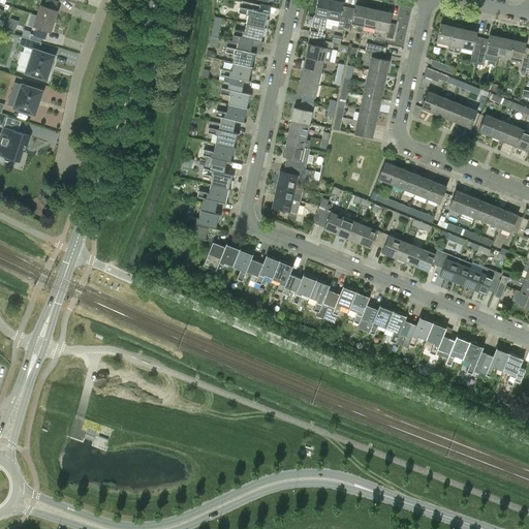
[(58,2),(53,0),(45,0),(44,5),(41,4),(37,16),(55,22),(58,10),(56,9),(58,2)]
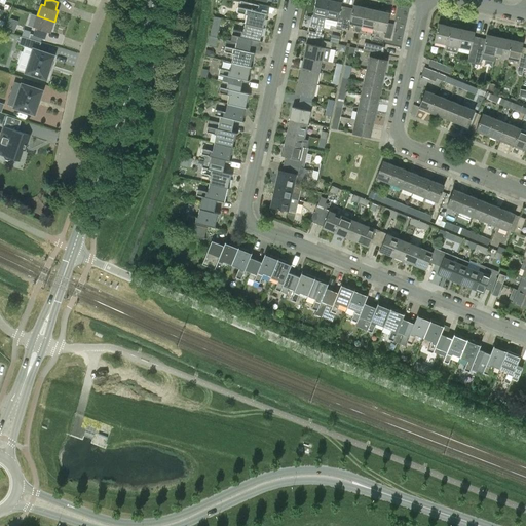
[(315,0),(312,15),(318,16),(316,27),(323,29),(326,17),(325,17),(329,0),(315,0)]
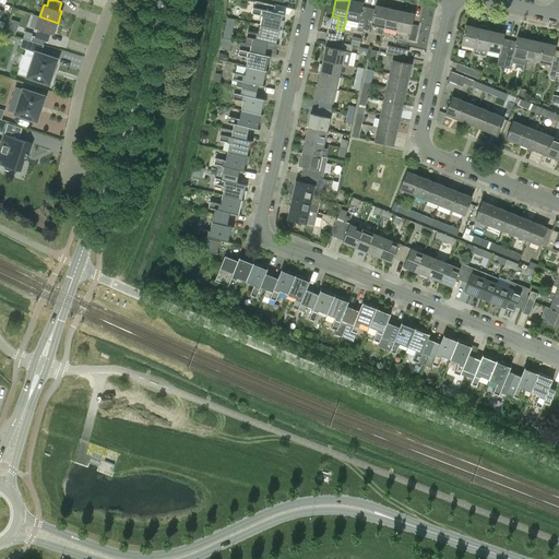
[(349,0),(345,19),(346,19),(358,22),(357,28),(364,30),(367,14),(361,12),(364,2),(353,0),(349,0)]
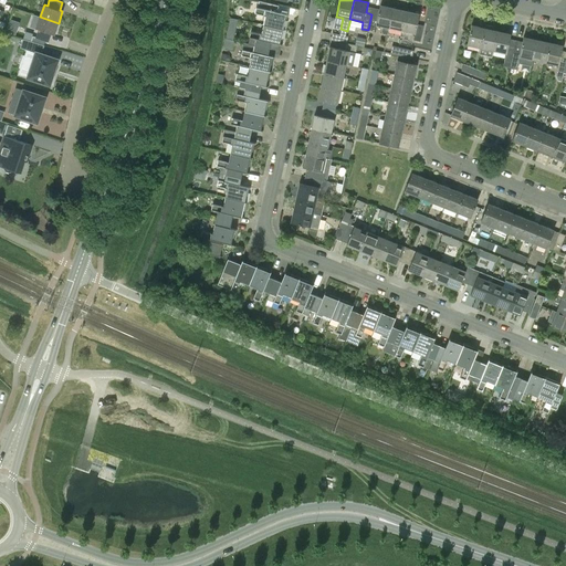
[(263,24),(285,30),(289,14),(278,12),(279,6),(259,1),(258,8),(257,8),(254,13),(265,16),(263,24)]
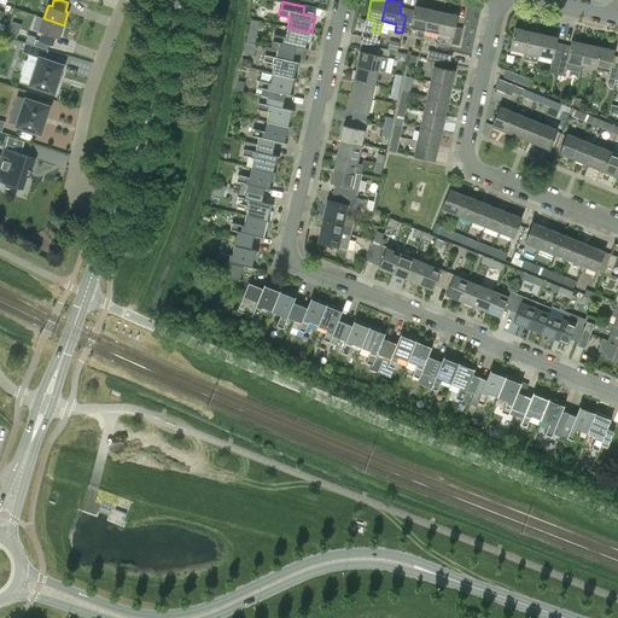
[(410,27),(418,29),(417,36),(423,38),(425,30),(430,9),(415,5),(413,17),(406,16),(402,33),(409,34),(410,27)]
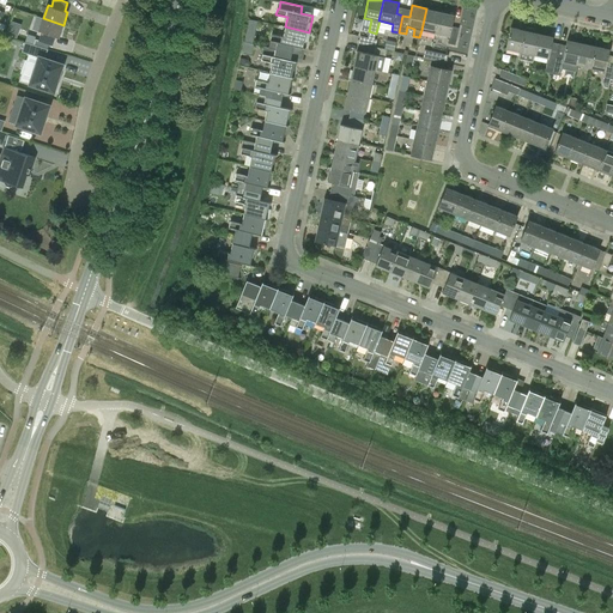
[(426,8),(422,30),(436,34),(441,12),(426,8)]
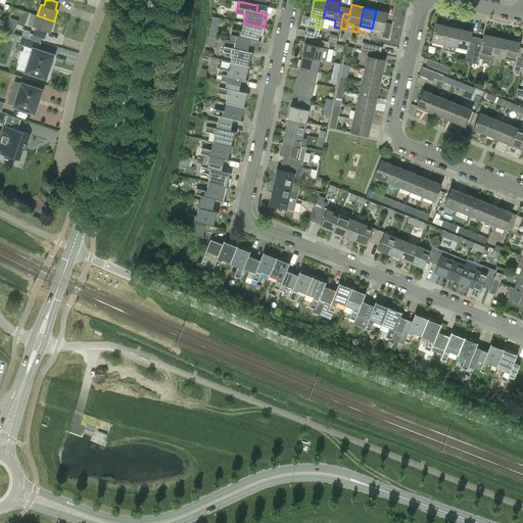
[(391,24),(386,22),(388,12),(376,10),(372,29),(383,31),(382,37),(388,39),(391,24)]
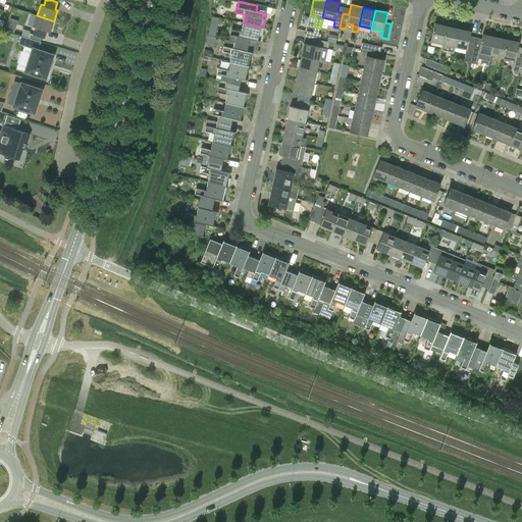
[(50,32),(54,21),(37,15),(32,13),(28,24),(36,27),(33,35),(45,39),(47,31),(50,32)]
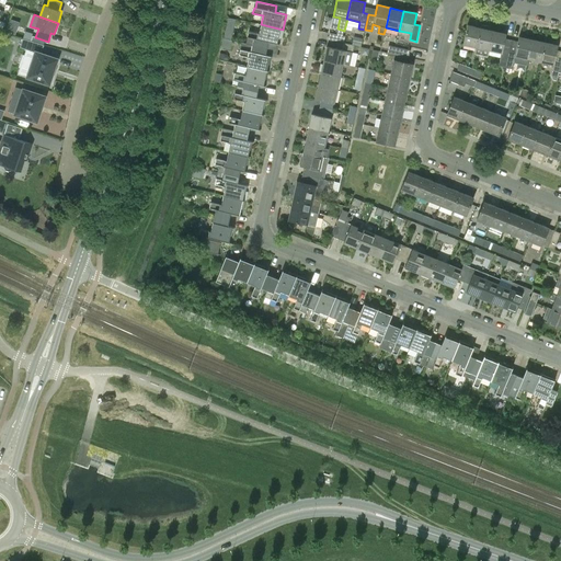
[(283,30),(261,24),(259,33),(249,31),(245,44),(267,48),(268,42),(279,44),(283,30)]
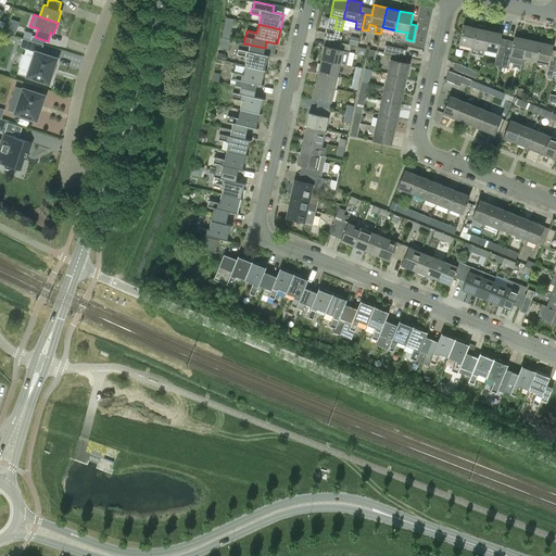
[(471,48),(476,28),(463,25),(458,45),(471,48)]
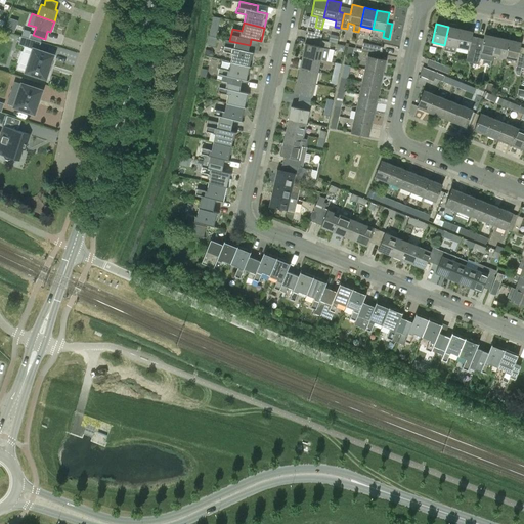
[(448,27),(444,45),(443,50),(455,52),(456,47),(461,29),(456,28),(456,26),(456,25),(451,24),(449,24),(449,27),(448,27)]
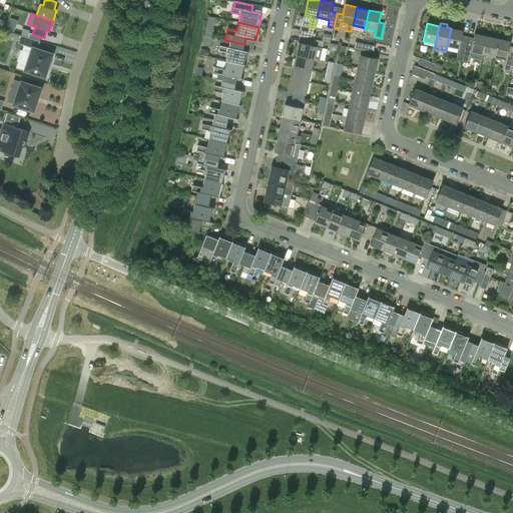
[(451,28),(447,46),(459,49),(456,60),(462,61),(467,41),(460,40),(463,31),(451,28)]
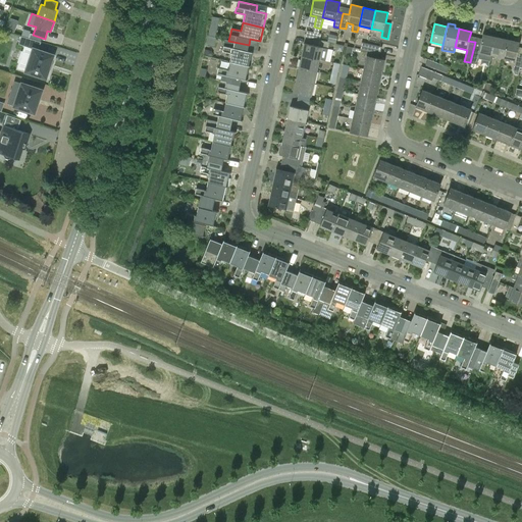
[(310,38),(319,40),(321,34),(307,31),(306,37),(310,38)]
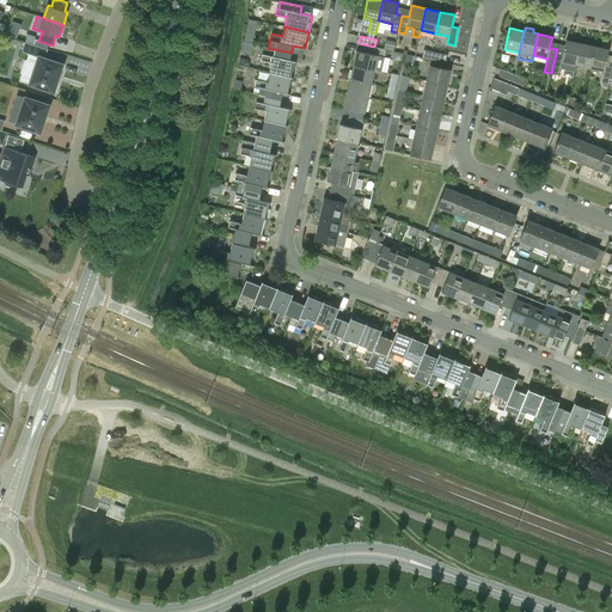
[(575,65),(580,43),(565,40),(563,51),(557,49),(551,73),(560,75),(561,68),(574,72),(576,65),(575,65)]
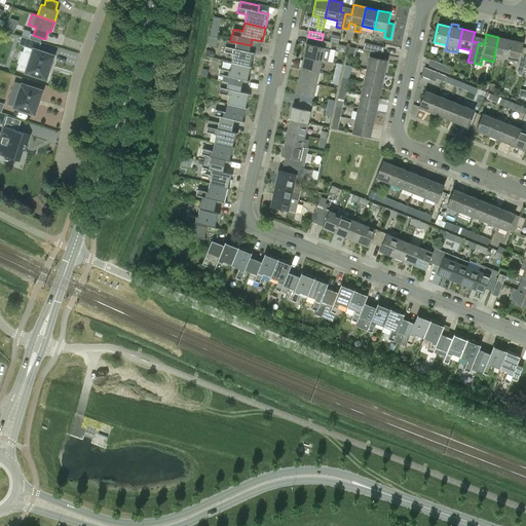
[(41,42),(22,36),(19,44),(33,49),(26,71),(26,72),(27,72),(45,78),(46,79),(46,78),(49,70),(51,64),(53,57),(54,55),(53,54),(53,55),(38,50),(41,42)]
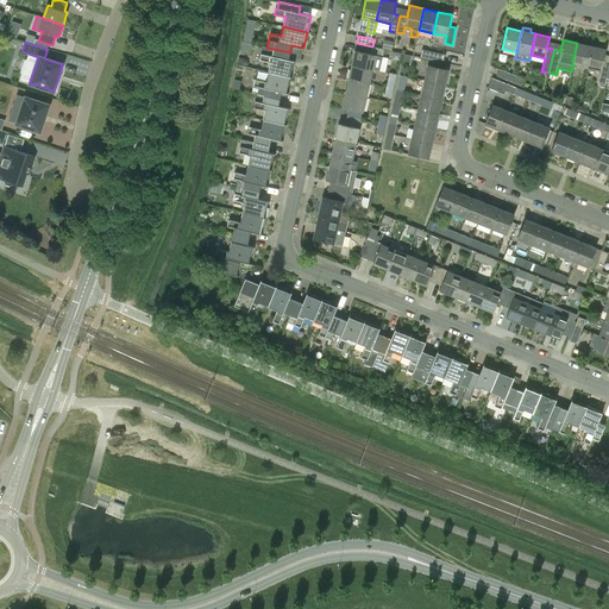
[(577,43),(572,64),(573,64),(586,68),(591,45),(577,43)]
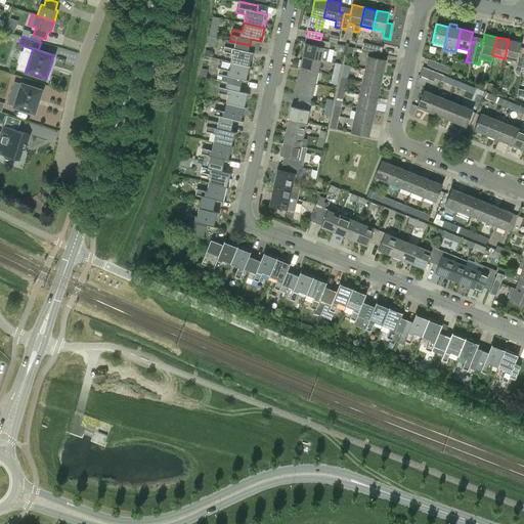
[(305,43),(302,55),(320,59),(326,61),(331,46),(333,46),(334,46),(334,43),(320,40),(311,38),(309,44),(305,43)]
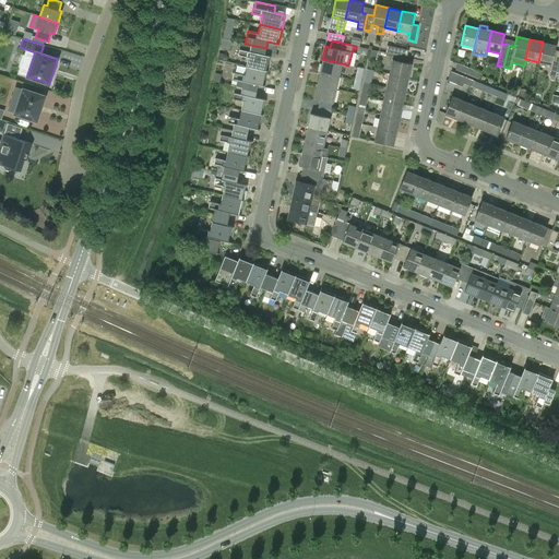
[(543,42),(538,62),(551,64),(550,71),(557,72),(558,60),(558,56),(554,56),(556,45),(543,42)]
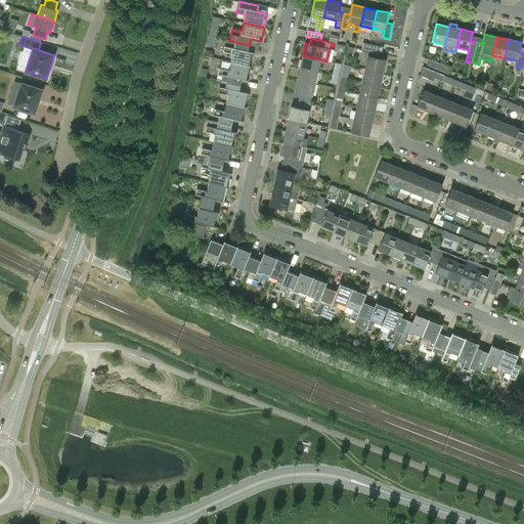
[(231,61),(252,67),(255,52),(249,51),(250,45),(229,41),(225,40),(223,51),(233,54),(231,61)]
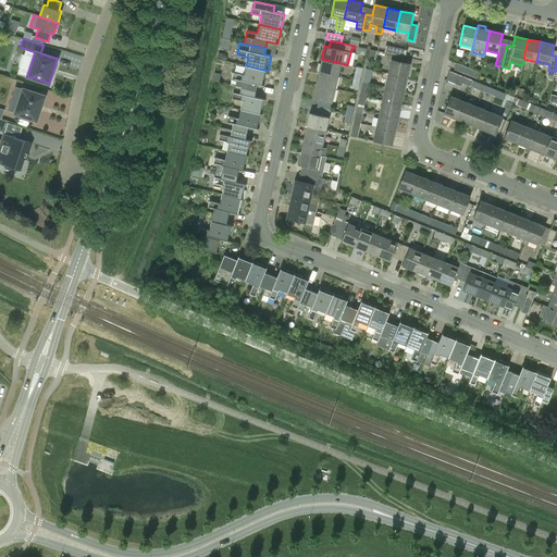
[(406,57),(407,50),(392,46),(391,53),(406,57)]
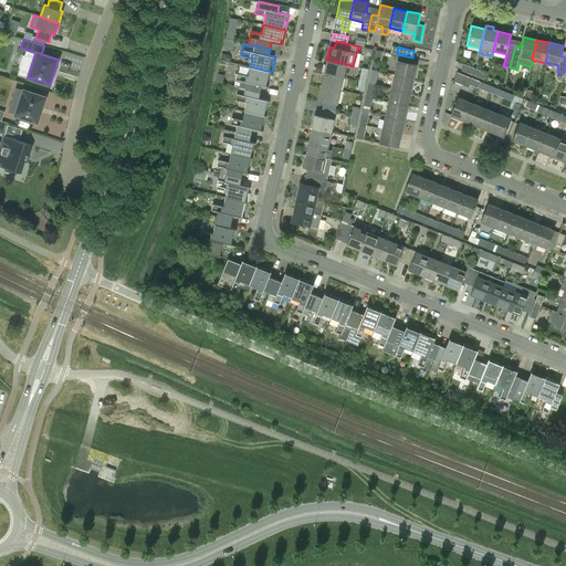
[(380,61),(383,51),(376,50),(374,59),(380,61)]
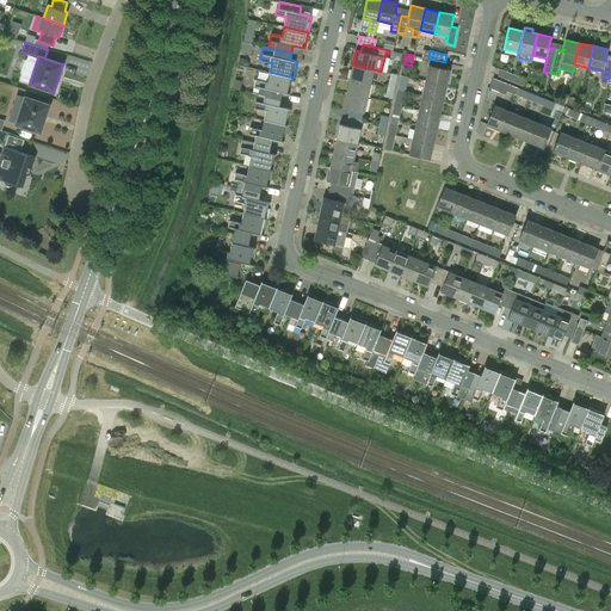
[(350,79),(371,84),(374,69),(352,65),(350,79)]
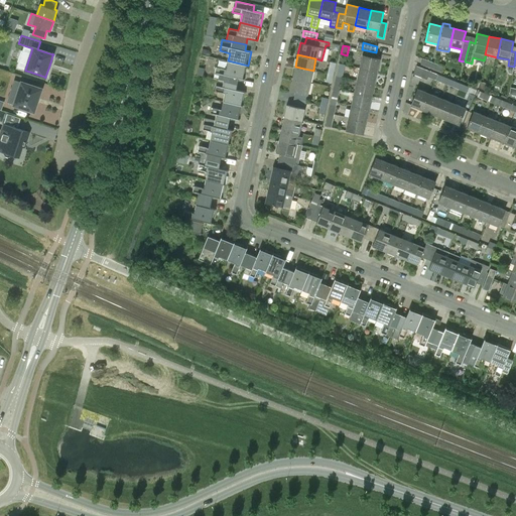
[(360,69),(377,72),(380,58),(362,55),(360,69)]
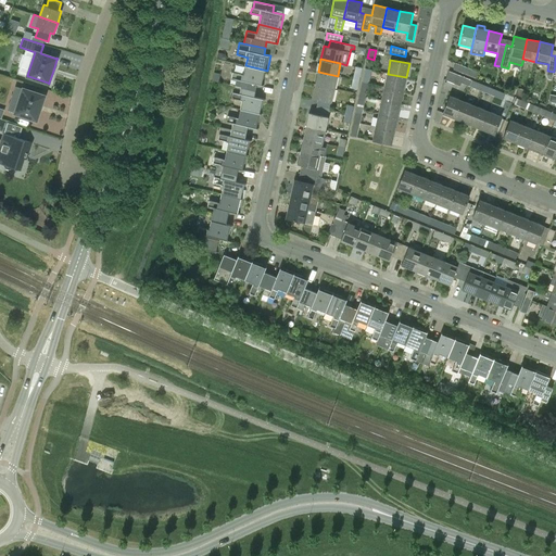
[(467,75),(470,68),(456,63),(453,70),(467,75)]
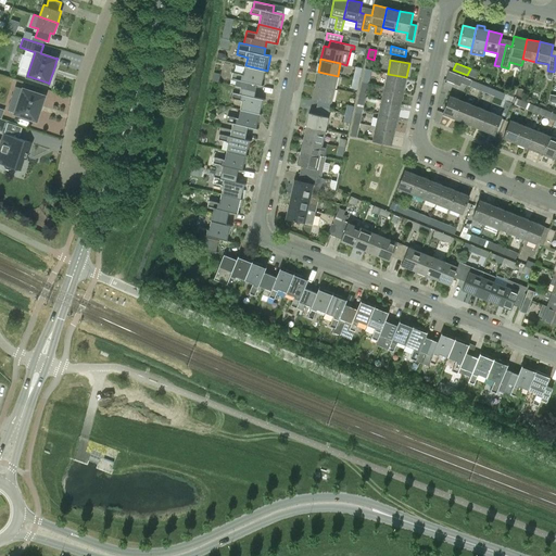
[(267,71),(245,65),(243,74),(234,72),(232,74),(231,74),(230,78),(237,79),(235,86),(241,87),(255,90),(256,84),(264,85),(267,71)]
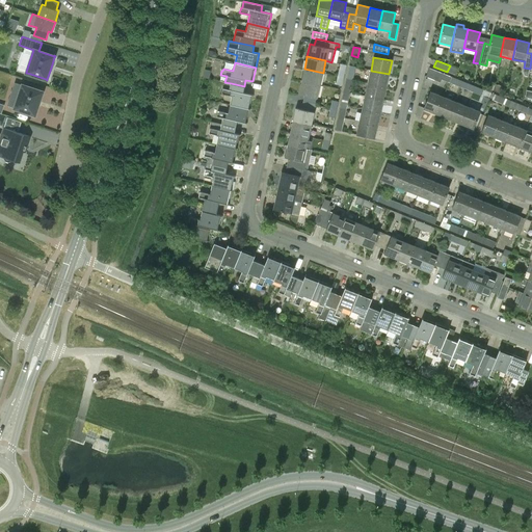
[(346,64),(340,63),(338,76),(344,77),(346,64)]
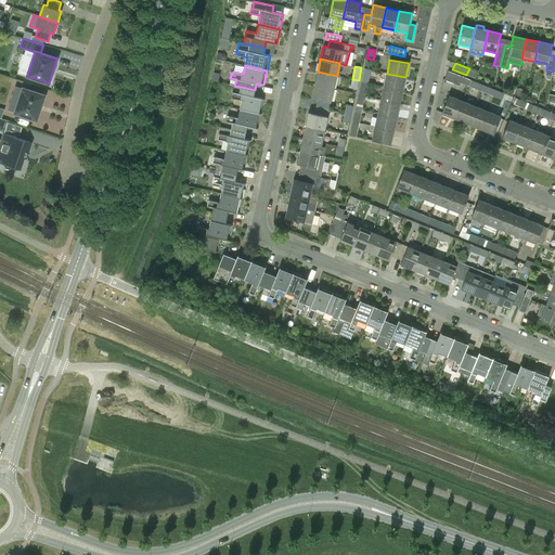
[(371,69),(364,67),(361,82),(369,84),(371,69)]
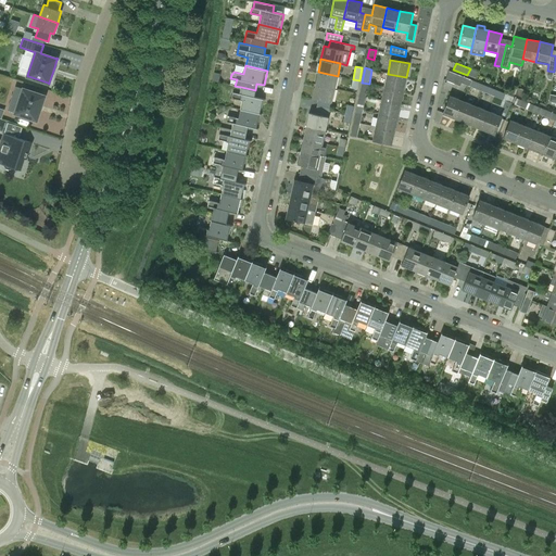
[(470,68),(467,75),(475,78),(478,72),(470,68)]
